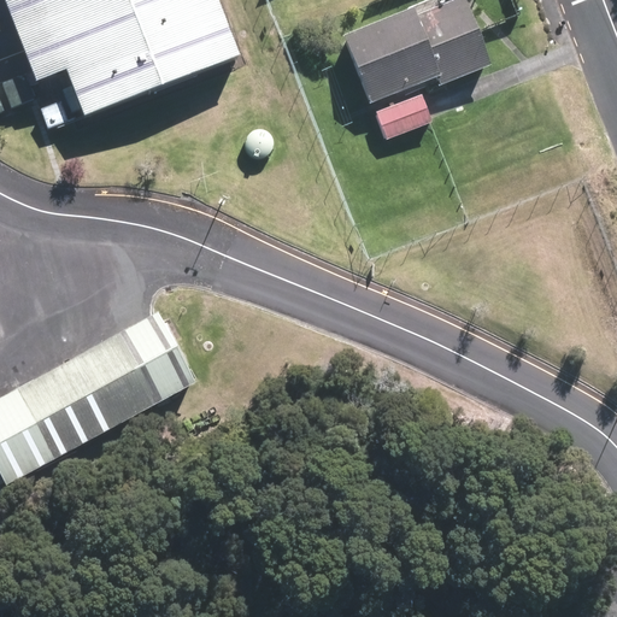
[(4,0),(36,84),(68,74),(86,119),(240,60),(217,0),(4,0)]
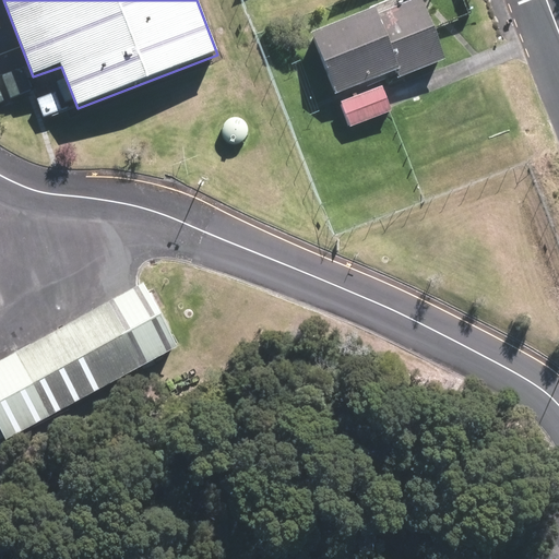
[(445,59),(423,0),(409,0),(377,13),(375,7),(311,31),(335,94),(396,71),(399,78),(445,59)]
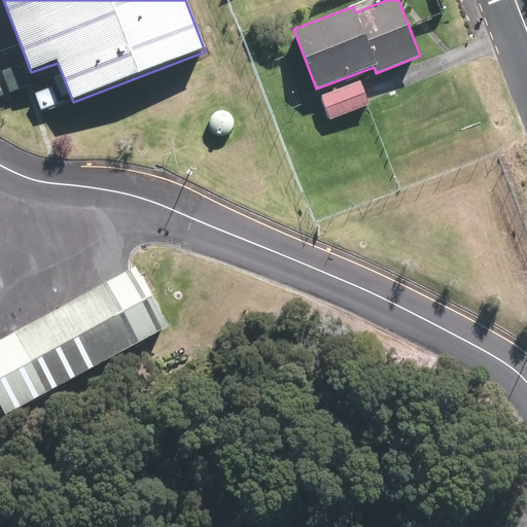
[(15,66),(2,70),(9,93),(23,89),(15,66)]
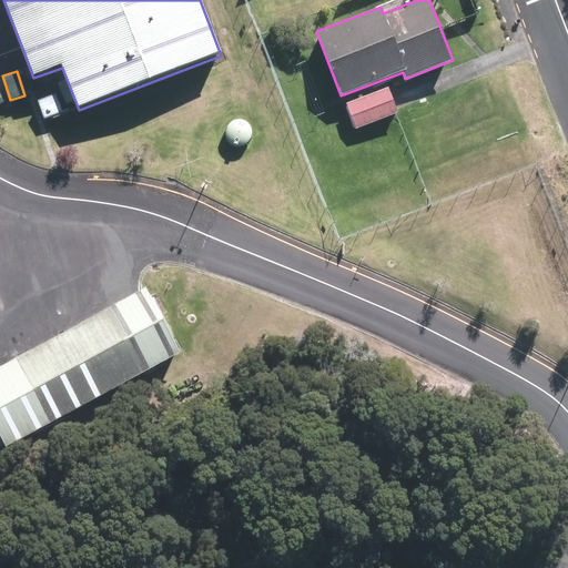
[(354,129),(398,112),(388,87),(344,104),(354,129)]
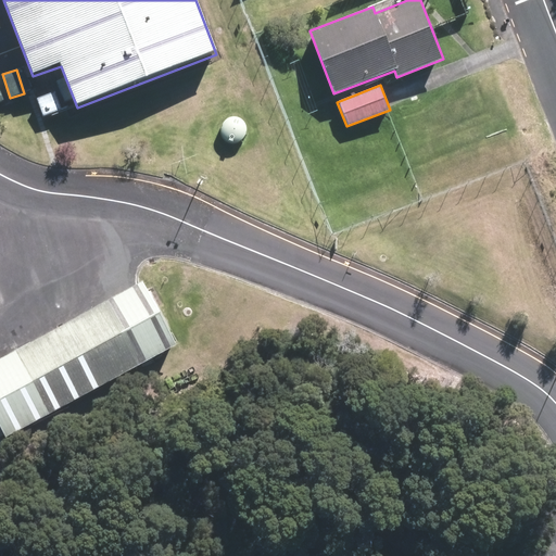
[(58,91),(37,100),(46,121),(66,112),(58,91)]
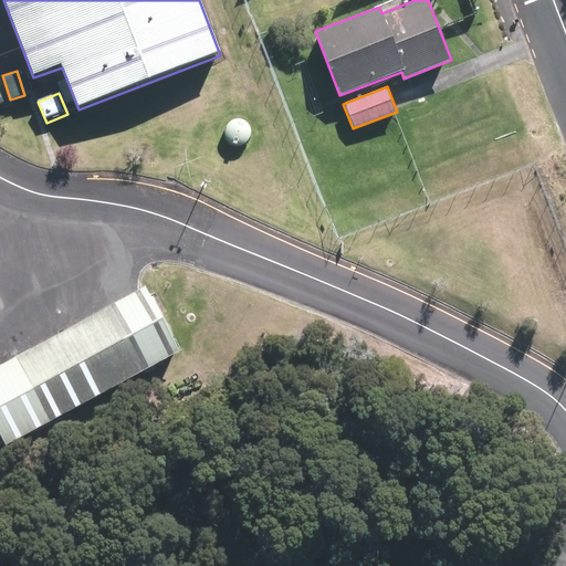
[(241,145),(244,143),(248,139),(250,136),(251,132),(250,127),(248,123),(244,121),(240,118),(236,118),(231,121),(228,123),(226,126),(224,130),(224,135),(226,138),(228,142),(232,144),(237,145),(241,145)]
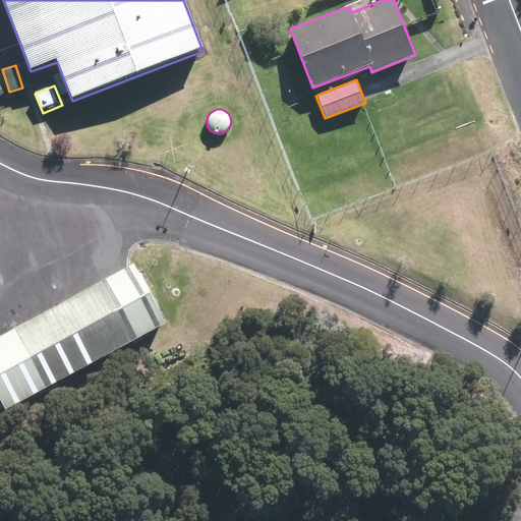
[(0,338),(0,402),(5,412),(164,326),(131,267),(0,338)]
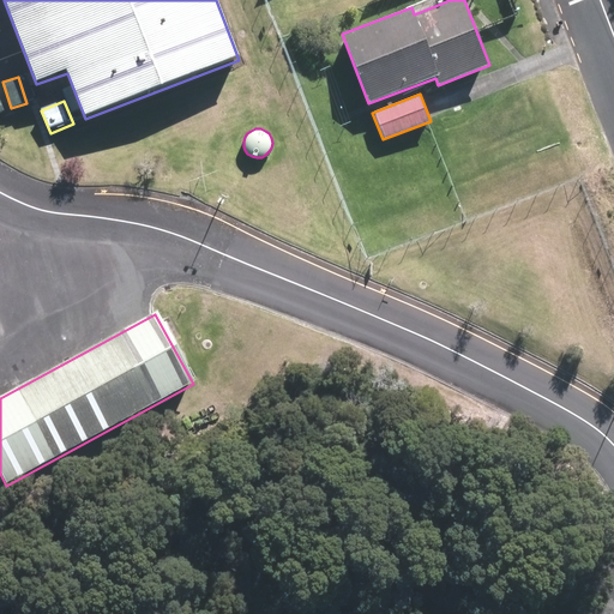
All buildings are outlined.
